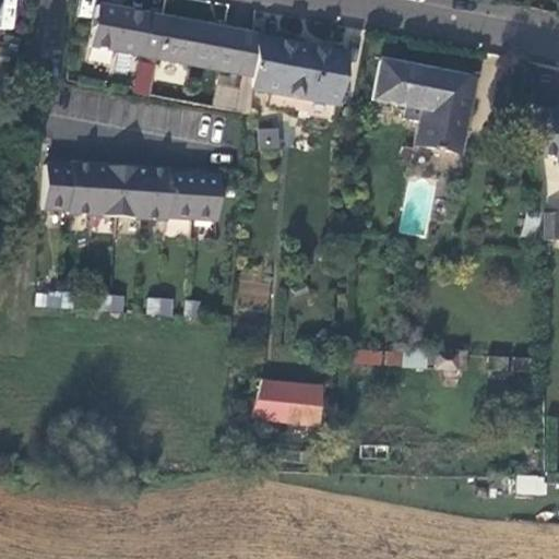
[(84,44),(150,57),(156,19),(157,14),(92,2),(84,44)]
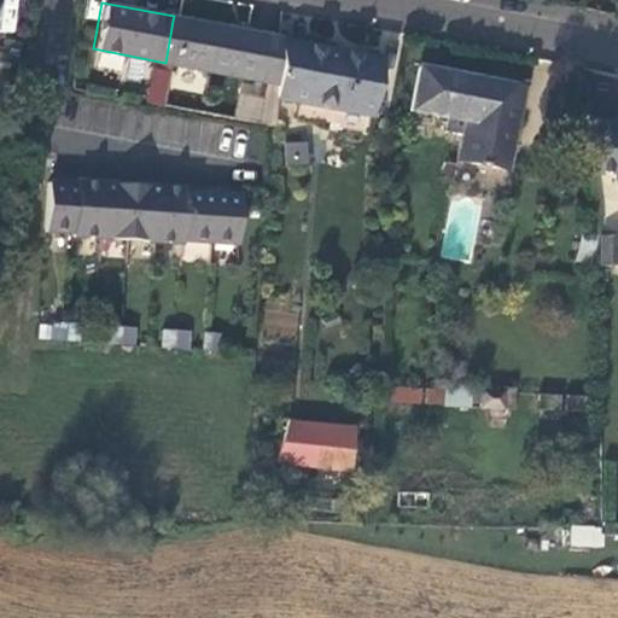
[(274,39),(173,21),(165,63),(270,86),(274,45),(274,39)]
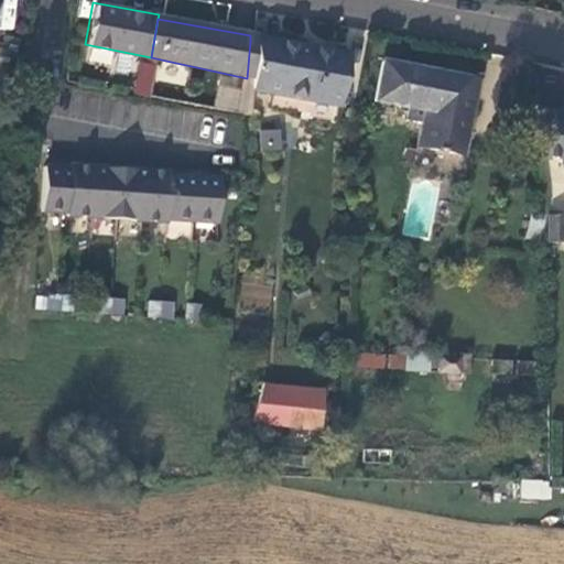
[(340,57),(250,41),(247,78),(246,91),(332,107),(340,57)]
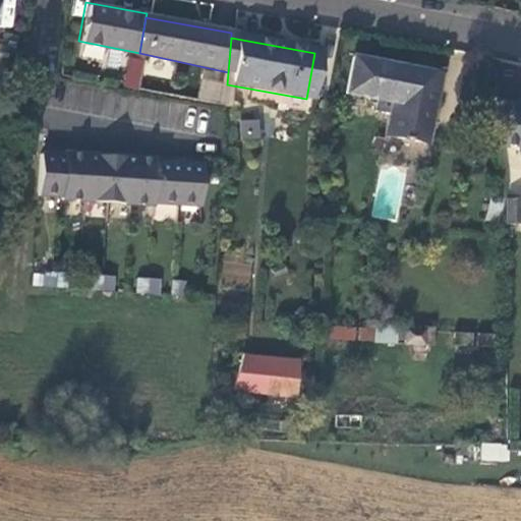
[(384,114),(382,124),(397,127),(409,71),(349,58),(342,93),(374,100),(371,111),(384,114)]
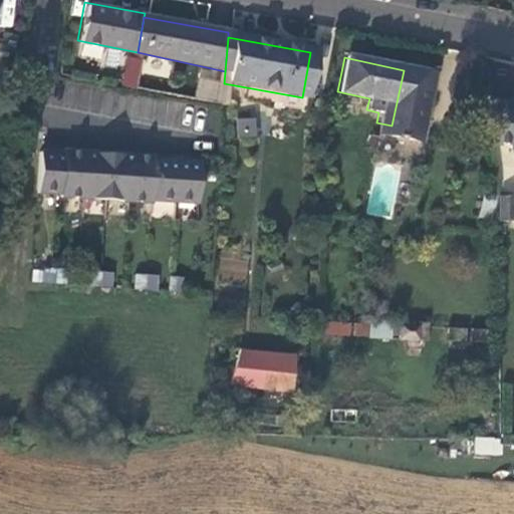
[(376,122),(373,135),(414,144),(430,75),(404,70),(392,125),(376,122)]
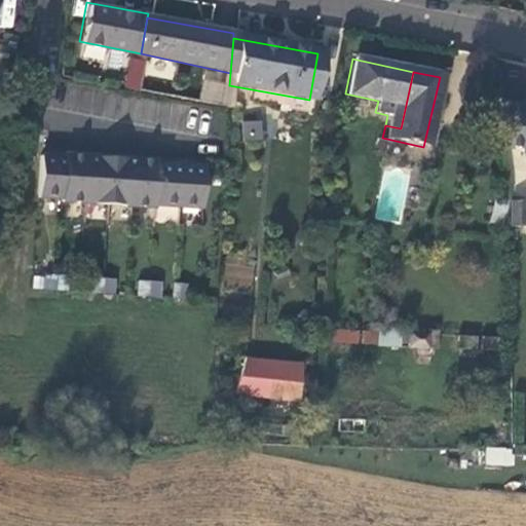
[(525,104),(492,106),(498,147),(516,147),(515,151),(525,150),(525,104)]
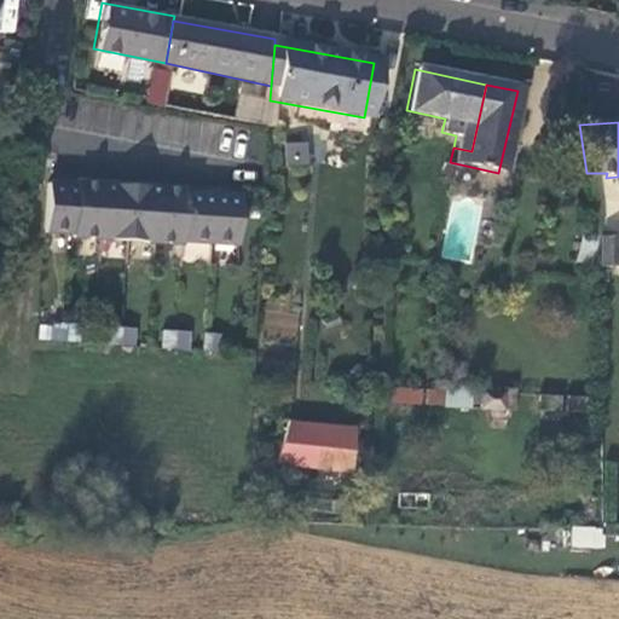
[(308,142),(285,142),(285,165),(308,165),(308,142)]
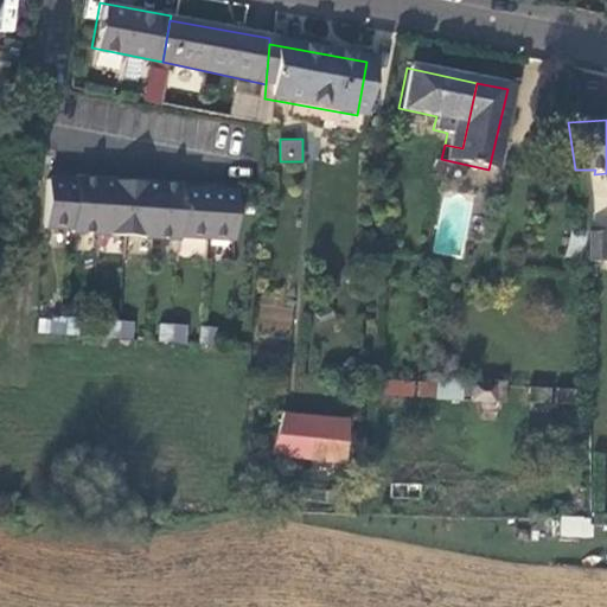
[(68,177),(38,176),(36,225),(65,227),(64,231),(170,236),(170,235),(224,237),(227,189),(173,185),(173,183),(87,178),(87,176),(68,174),(68,177)]
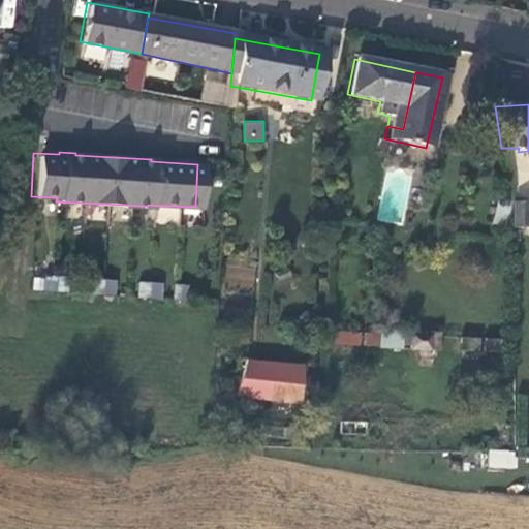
[(524,203),(506,203),(506,228),(523,228),(524,203)]
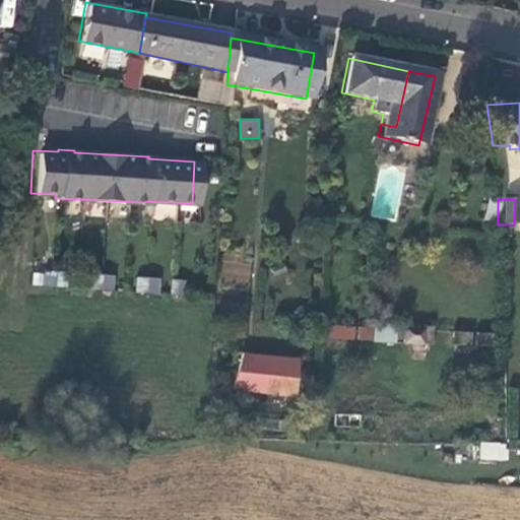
[(396,220),(397,205),(373,202),(371,217),(396,220)]
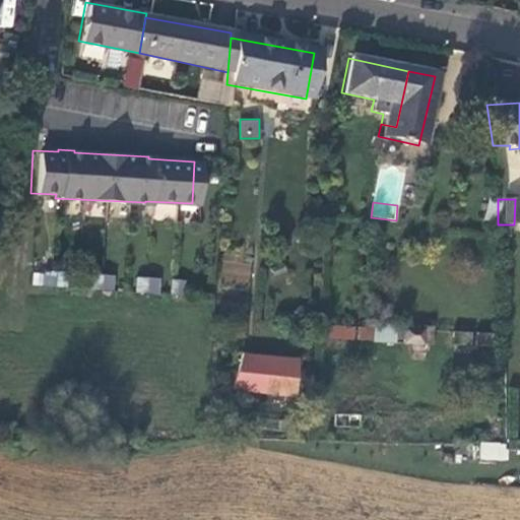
[(31,271),(31,285),(67,285),(67,271),(31,271)]
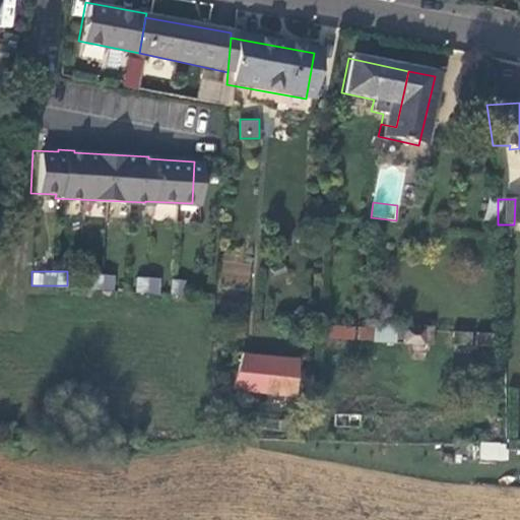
[(114,290),(115,275),(96,273),(95,289),(114,290)]
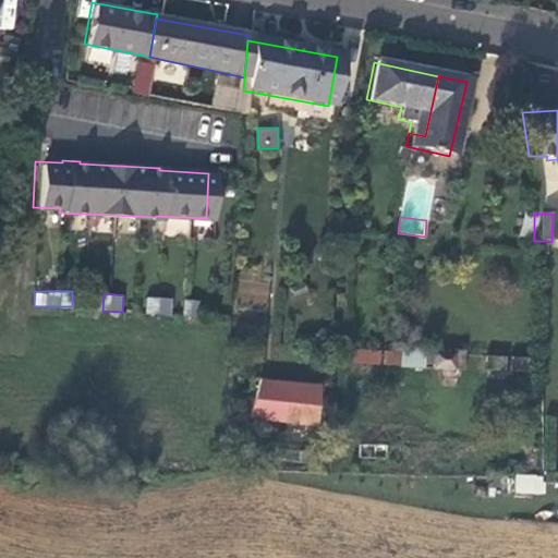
[(144,314),(171,315),(171,298),(145,296),(144,314)]
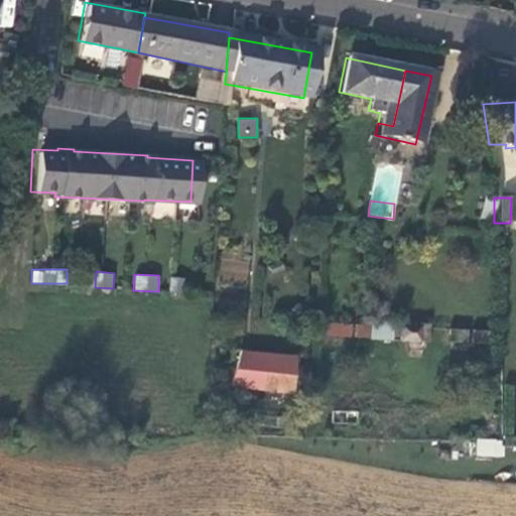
[(326,335),(369,339),(370,326),(327,321),(326,335)]
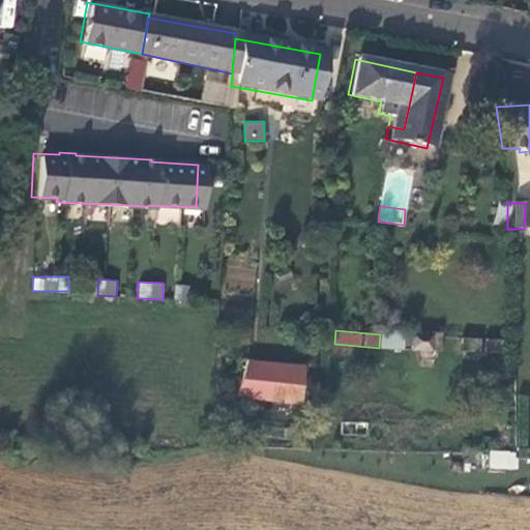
[(381,333),(382,350),(405,349),(405,332),(381,333)]
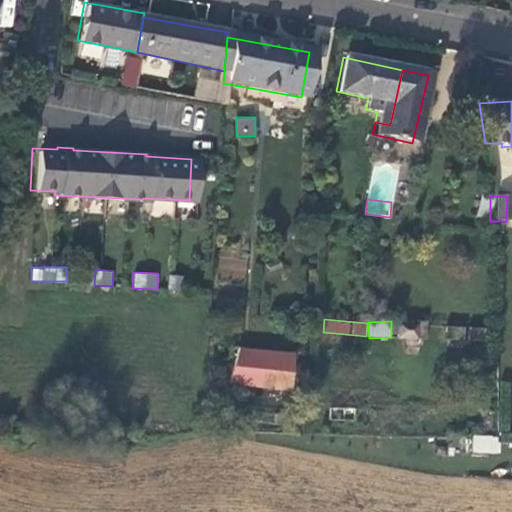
[(286,355),(233,347),(222,379),(281,388),(286,355)]
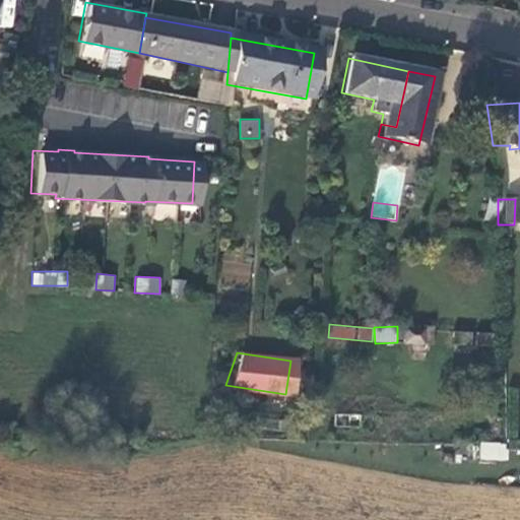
[(507,460),(508,442),(480,442),(479,459),(507,460)]
